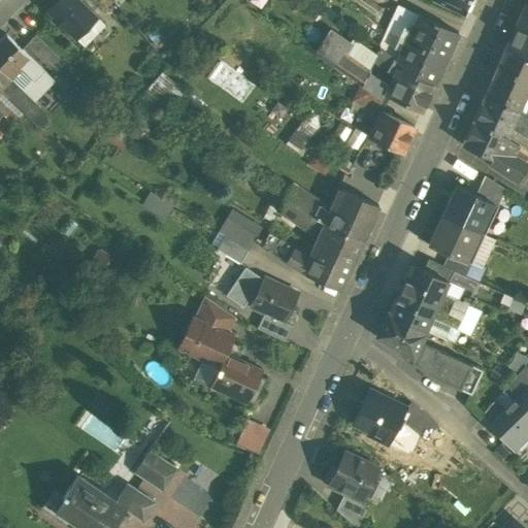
[(77,0),(56,0),(45,11),(75,40),(76,39),(89,27),(97,19),(77,0)]
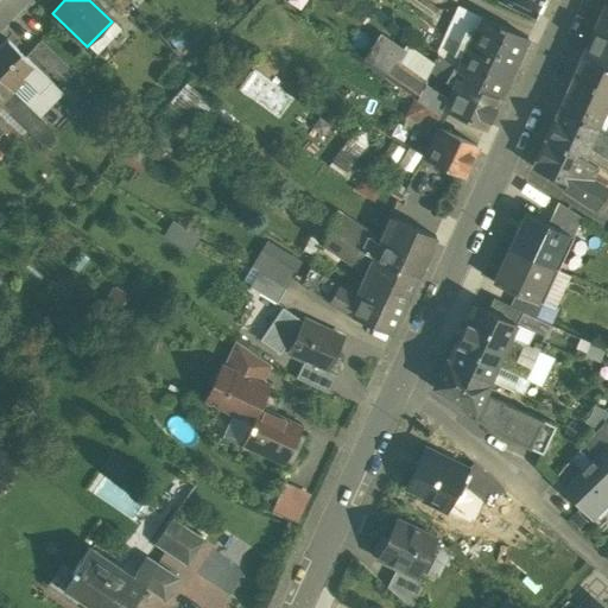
[(106,0),(120,13),(131,2),(127,0),(106,0)]
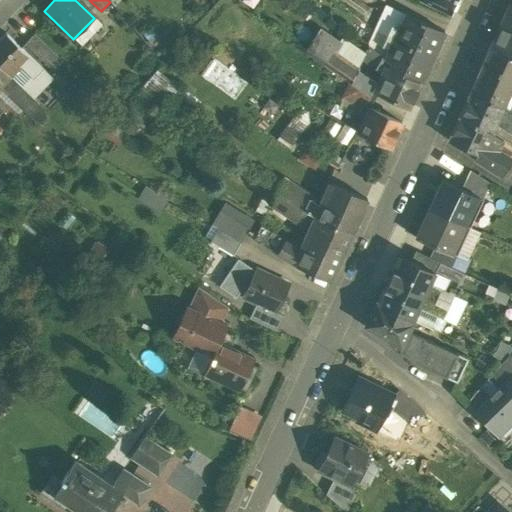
[(416,0),(452,17),(459,0),(416,0)]
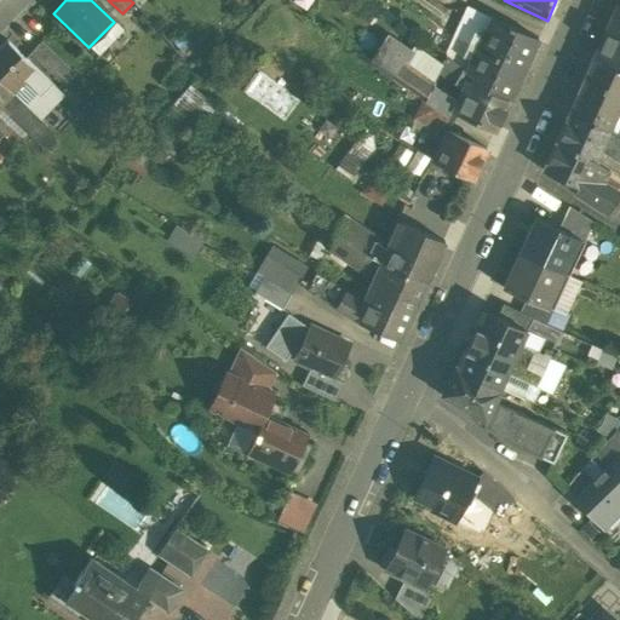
[(619,0),(593,61),(619,73),(619,0)]
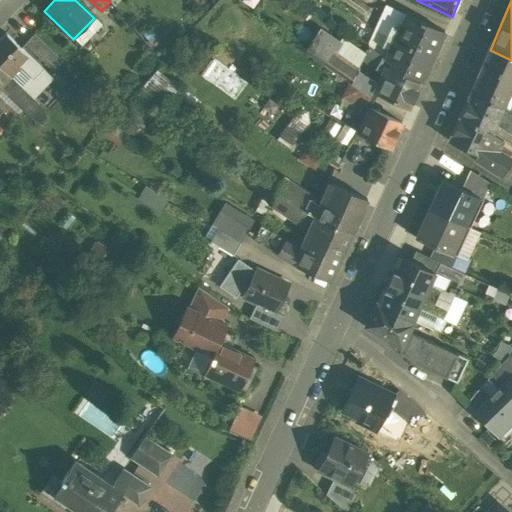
[(403,15),(386,7),(374,31),(392,40),(403,15)]
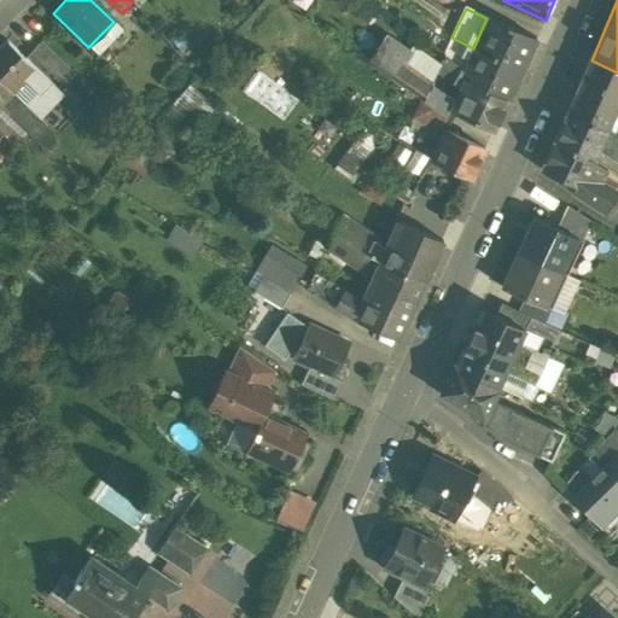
[(536,41),(487,18),(473,48),(473,50),(522,73),(536,41)]
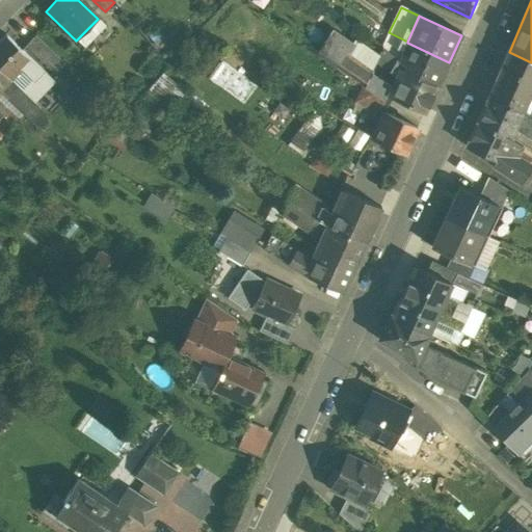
[(89,27),(77,40),(84,47),(97,34),(89,27)]
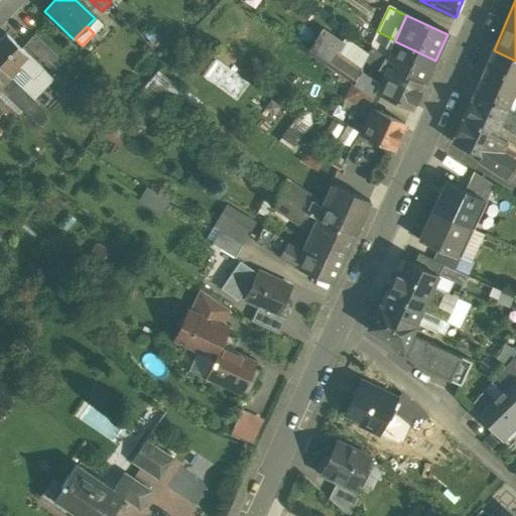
[(395,40),(377,31),(370,46),(387,58),(395,41),(395,40)]
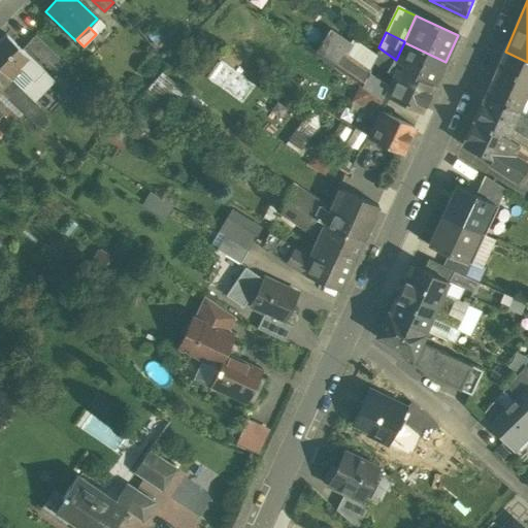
[(328,33),(314,56),(332,68),(342,53),(344,55),(350,47),(328,33)]
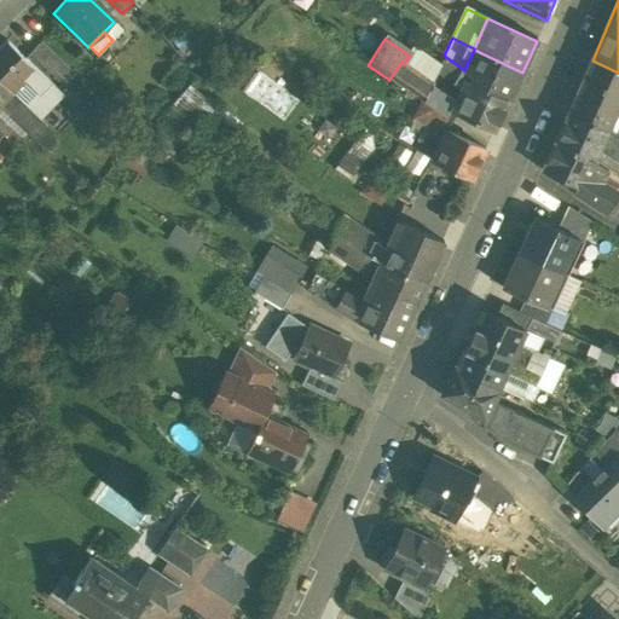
[(24,58),(6,40),(0,46),(0,81),(10,92),(24,77),(24,79),(34,69),(35,68),(24,58)]
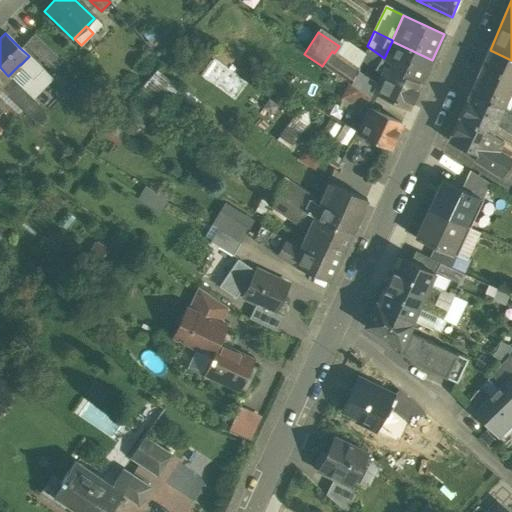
[(60,61),(33,35),(23,45),(40,61),(41,60),(52,70),(60,61)]
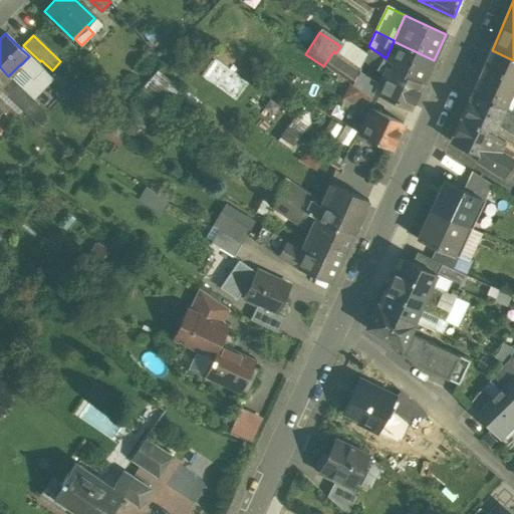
[(434,60),(394,41),(386,58),(393,63),(389,69),(422,84),(434,60)]
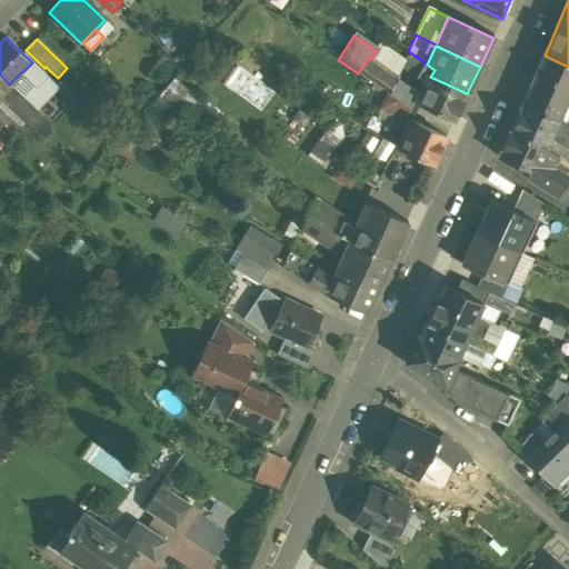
[(45,68),(26,50),(22,53),(32,62),(31,63),(41,72),(45,68)]
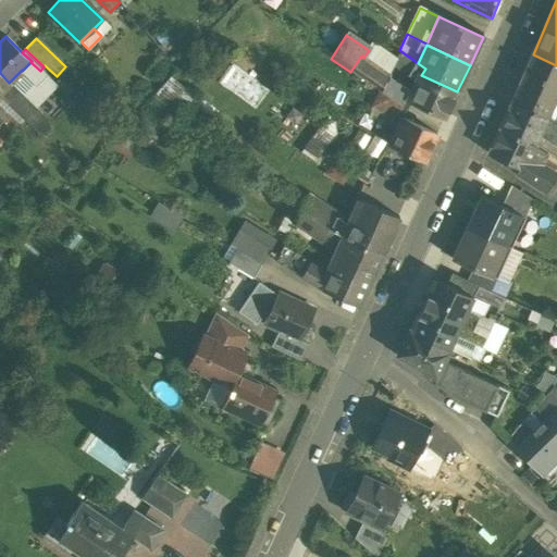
[(418,63),(399,50),(393,63),(406,73),(413,75),(412,81),(417,83),(421,75),(425,69),(418,63)]
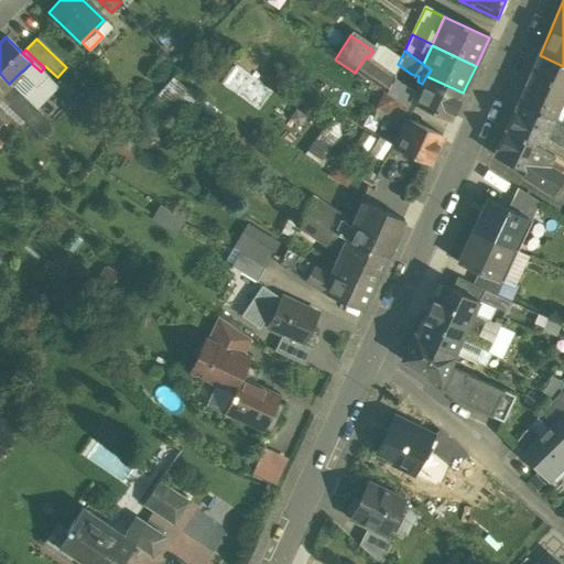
[(563,66),(540,55),(539,55),(524,86),(552,99),(561,104),(563,95),(563,66)]
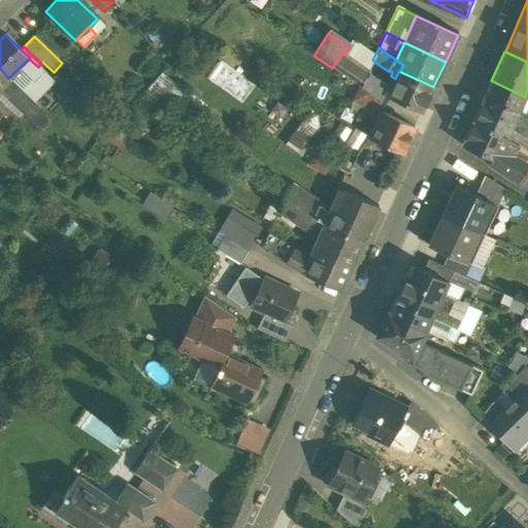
[(344,55),(342,53),(332,68),(361,88),(385,103),(389,98),(387,97),(390,91),(366,75),(369,71),(344,55)]
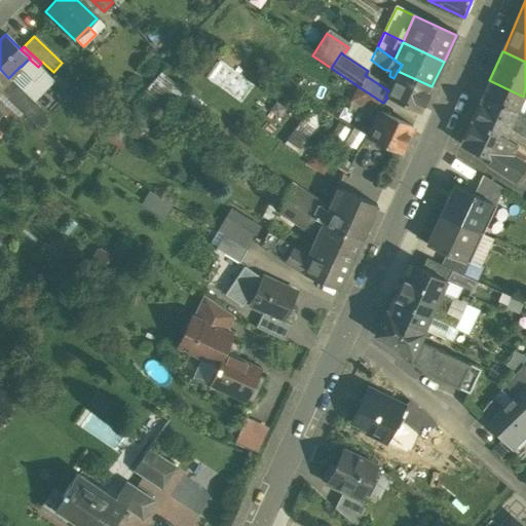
[(29,59),(21,67),(21,66),(8,78),(21,89),(40,69),(38,67),(29,59)]
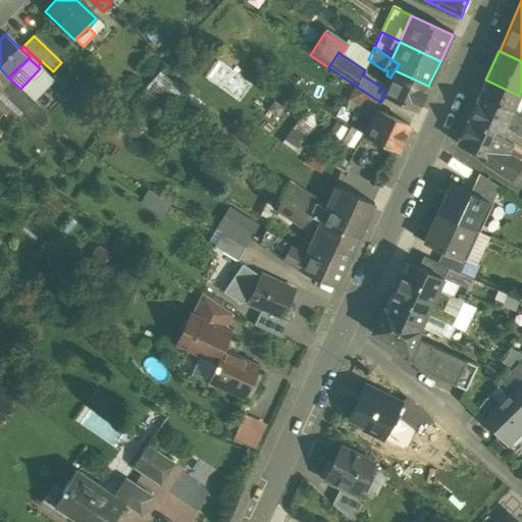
[(204,77),(241,97),(251,79),(214,58),(204,77)]
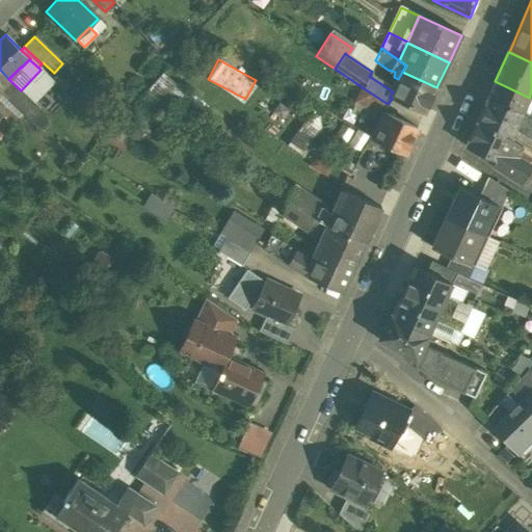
[(8,79),(0,70),(0,87),(8,79)]
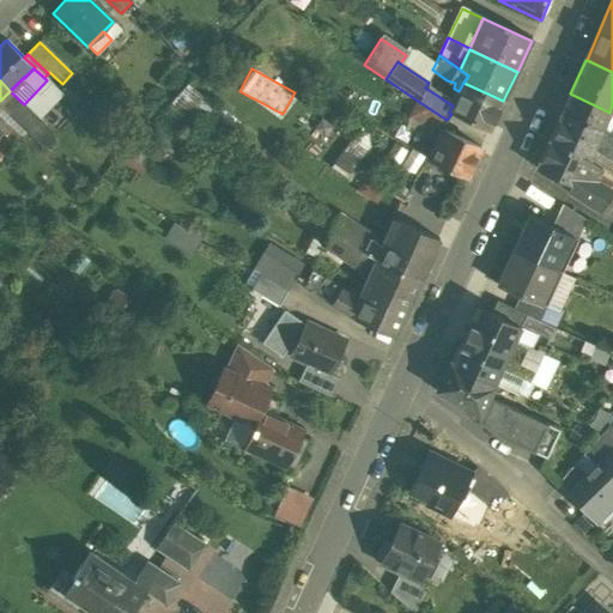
[(47,80),(24,104),(28,108),(40,120),(49,109),(48,108),(61,95),(47,80)]
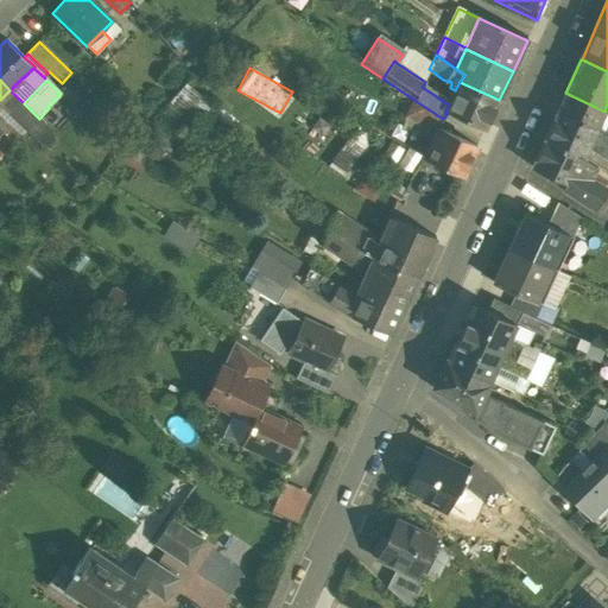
[(460,82),(455,90),(449,105),(445,112),(448,113),(485,131),(499,100),(460,82)]
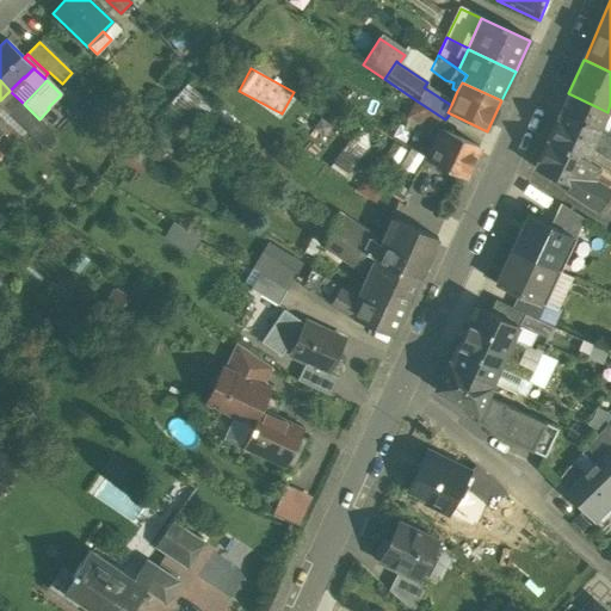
[(10,91),(0,100),(6,106),(4,109),(14,121),(28,107),(10,91)]
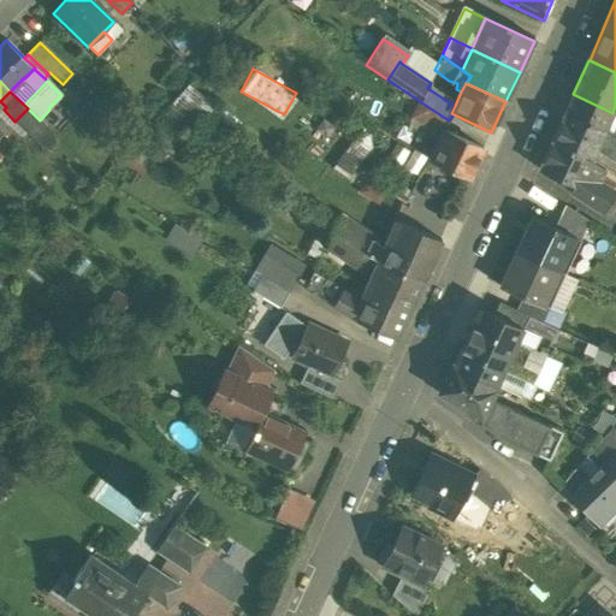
[(603,108),(573,94),(564,113),(594,126),(603,108)]
